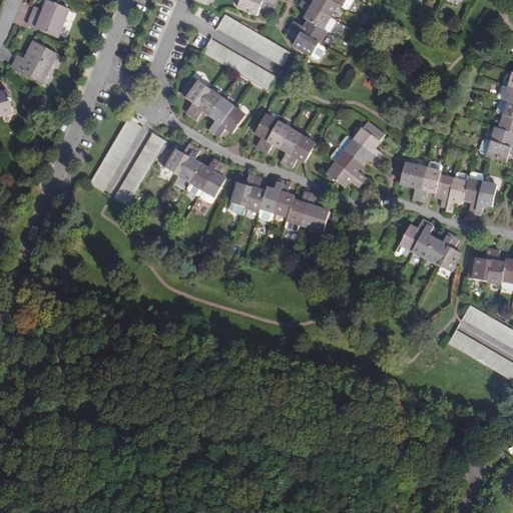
[(208,0),(206,6),(211,8),(214,0),(208,0)]
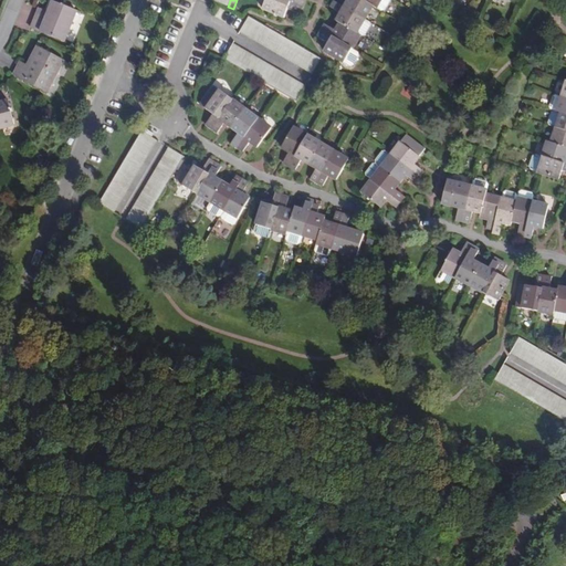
[(301,8),(282,0),(265,0),(263,9),(284,18),(287,9),(299,14),(301,8)]
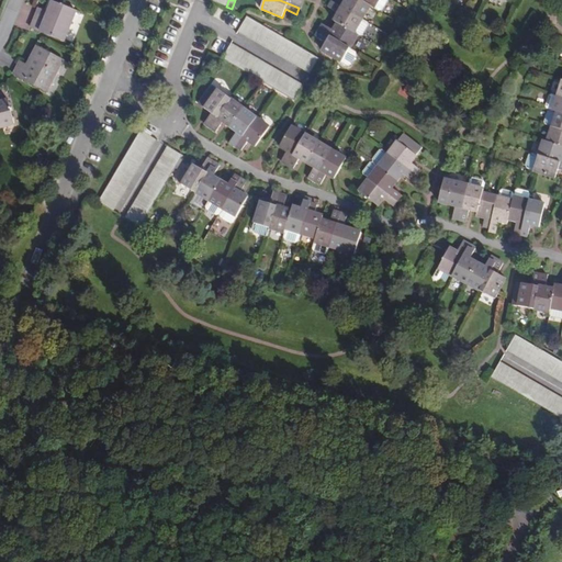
[(370,6),(360,0),(347,0),(346,1),(344,0),(336,0),(335,3),(362,20),(370,6)]
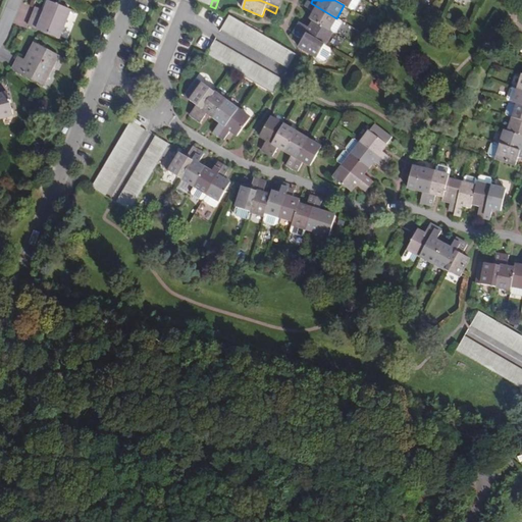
[(360,0),(352,0),(348,7),(353,10),(356,9),(360,0)]
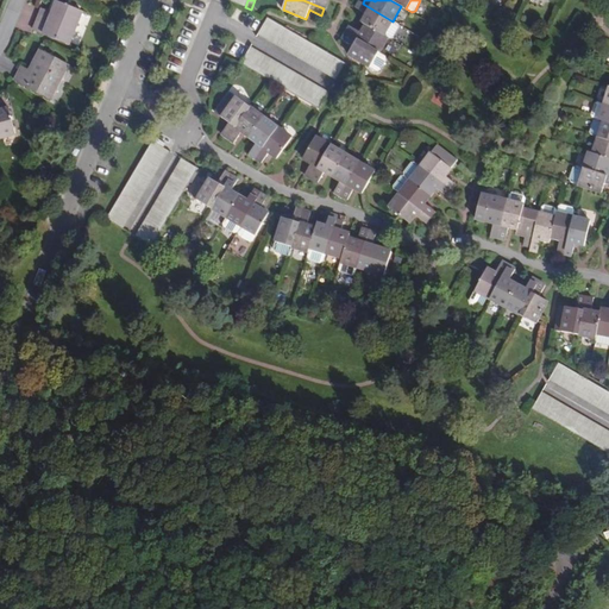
[(393,22),(363,4),(360,1),(356,8),(366,16),(363,23),(366,25),(384,36),(393,22)]
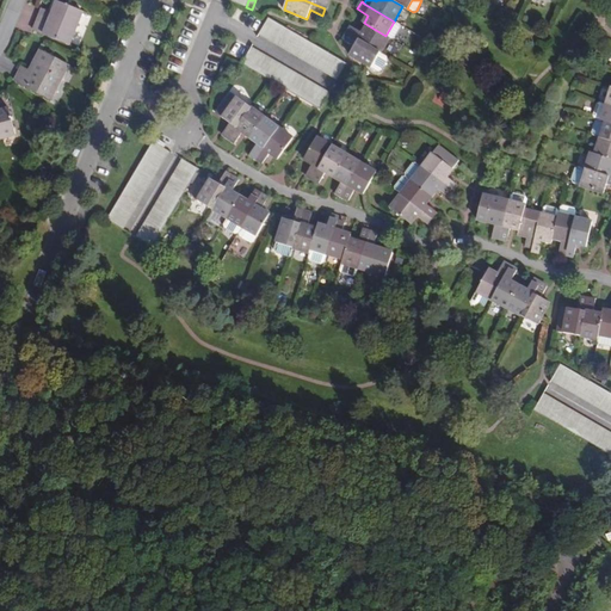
[(50,19),(41,16),(35,30),(71,44),(84,12),(57,2),(53,13),(50,19)]
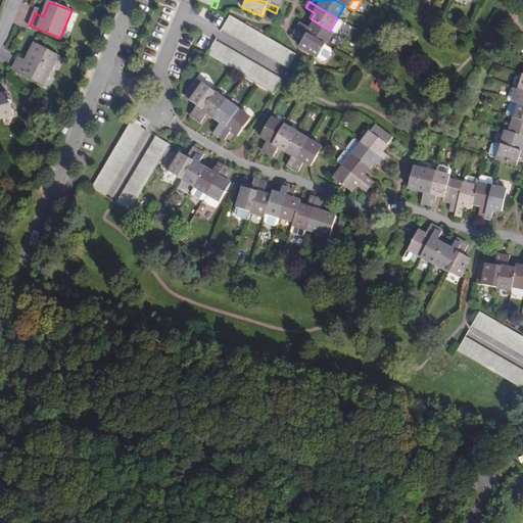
[(37,8),(35,13),(43,16),(45,11),(37,8)]
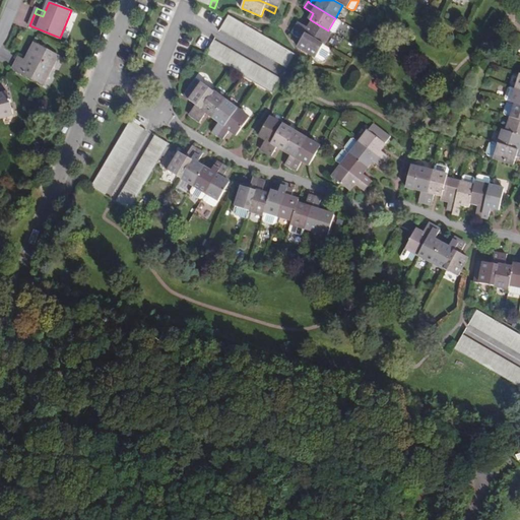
[(220,29),(287,68),(296,55),(229,15),(220,29)]
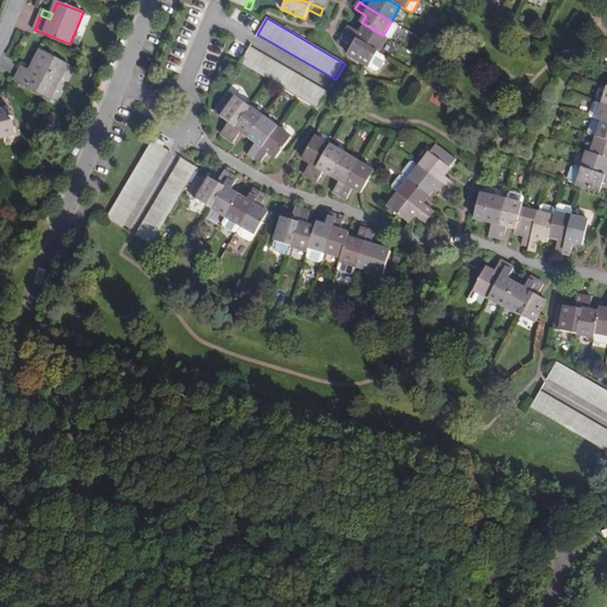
[(397,25),(391,21),(383,36),(387,38),(389,39),(393,37),(398,29),(397,25)]
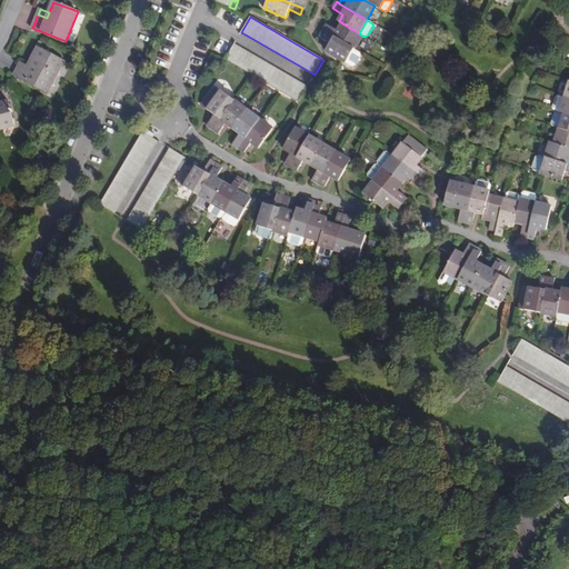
[(359,33),(342,23),(337,31),(327,26),(323,31),(353,50),(362,36),(359,33)]
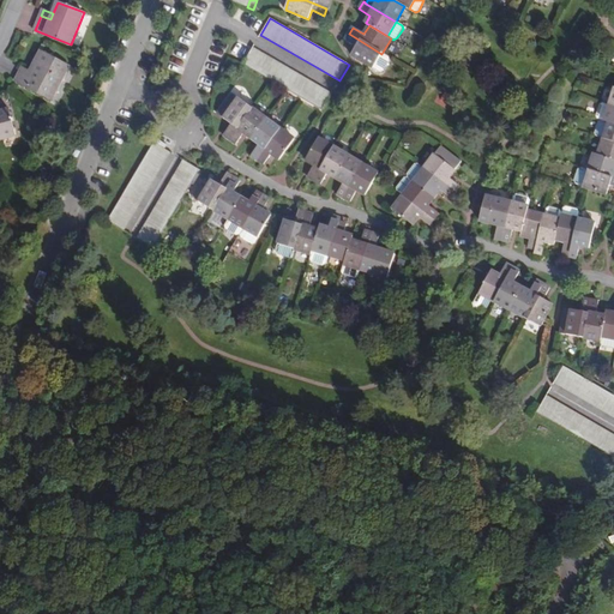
[(381,54),(349,34),(345,41),(356,47),(351,55),(373,68),(381,54)]
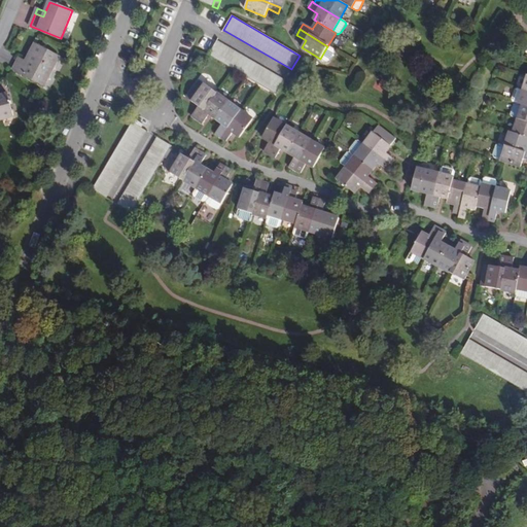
[(284,80),(217,41),(209,55),(276,95),(284,80)]
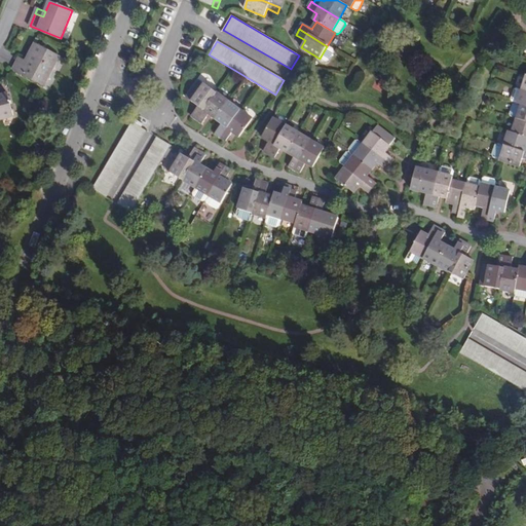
[(24,65),(17,62),(13,70),(43,85),(60,57),(35,43),(27,61),(24,65)]
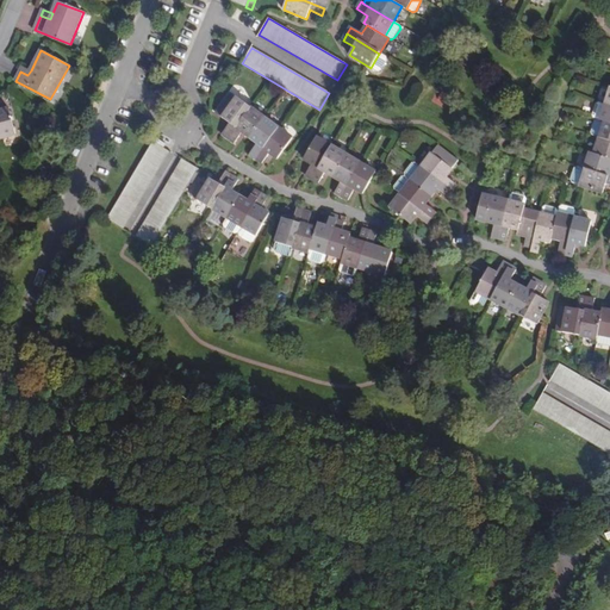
[(385,56),(379,54),(371,68),(377,72),(380,70),(386,61),(385,56)]
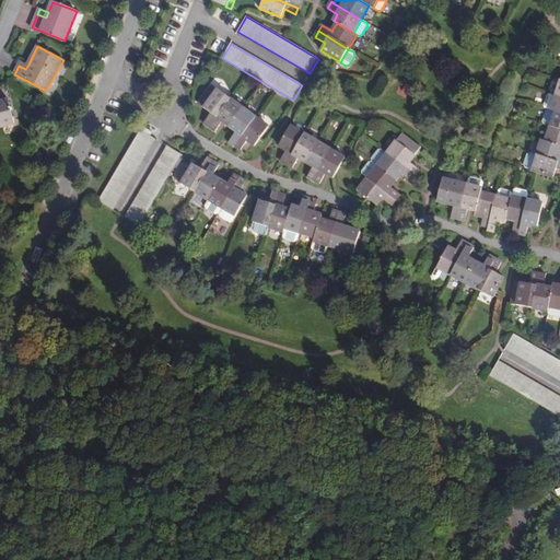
[(210,128),(231,100),(212,86),(206,95),(211,100),(203,108),(211,115),(203,124),(210,128)]
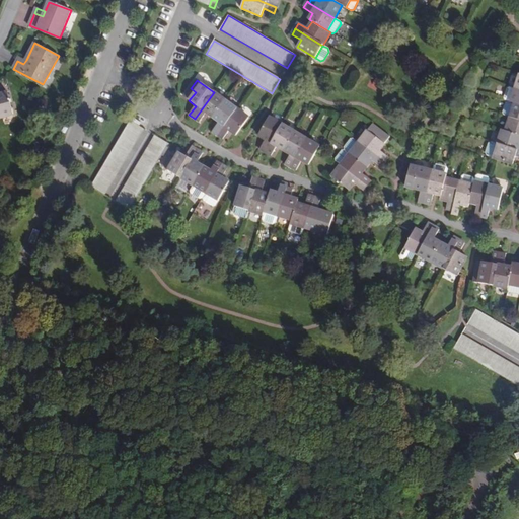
[(0,119),(14,116),(8,92),(0,93),(0,119)]
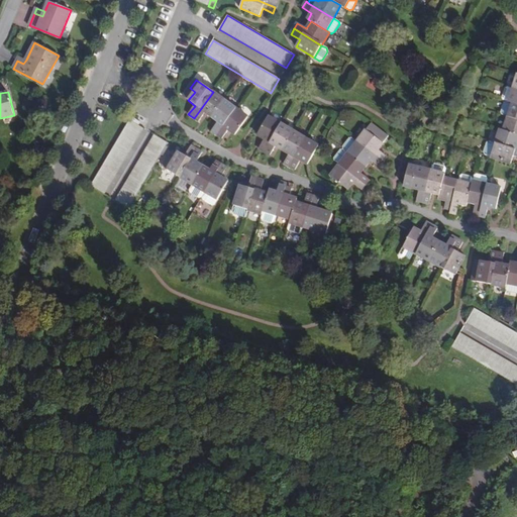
[(212,118),(224,100),(213,92),(194,118),(199,122),(205,113),(212,118)]
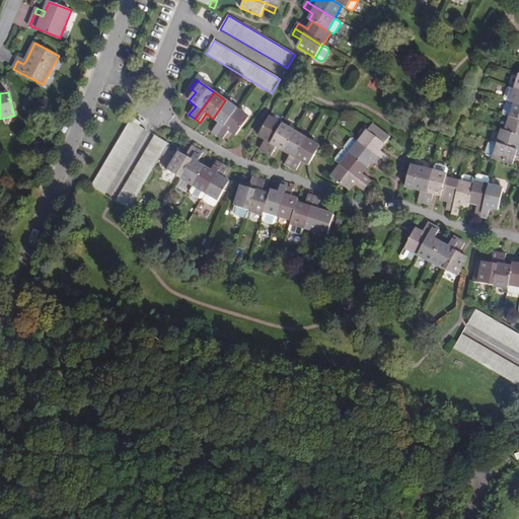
[(218,136),(237,109),(225,100),(213,119),(219,123),(213,132),(218,136)]
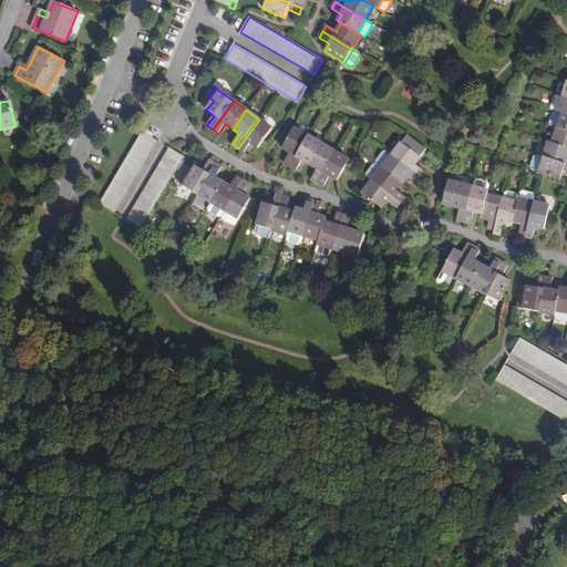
[(566,114),(558,112),(555,111),(554,112),(549,123),(550,125),(557,127),(566,131),(566,114)]
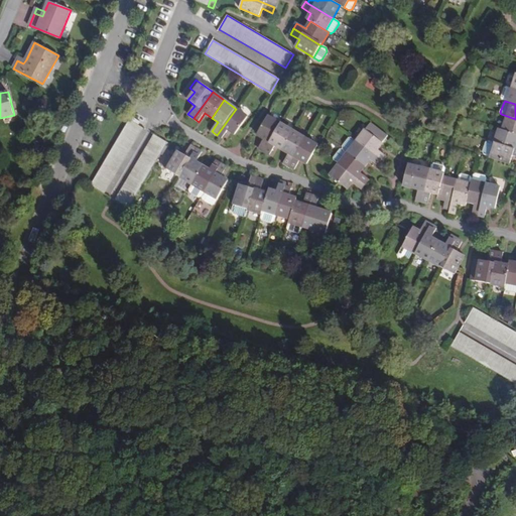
[(248,117),(236,109),(217,135),(222,138),(229,130),(235,135),(248,117)]
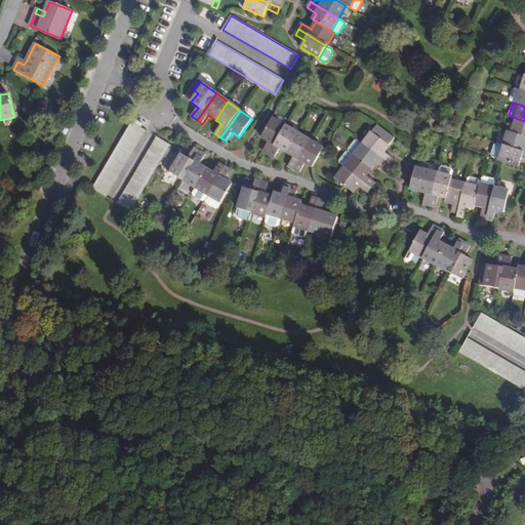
[(263,151),(269,155),(285,126),(273,118),(261,137),(269,142),(263,151)]
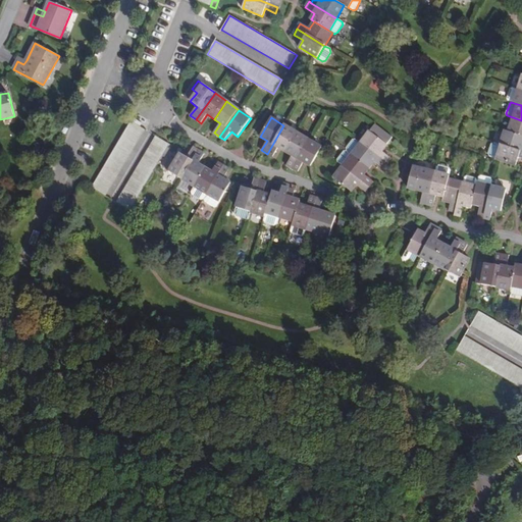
[(521,120),(513,117),(508,132),(521,136),(521,120)]
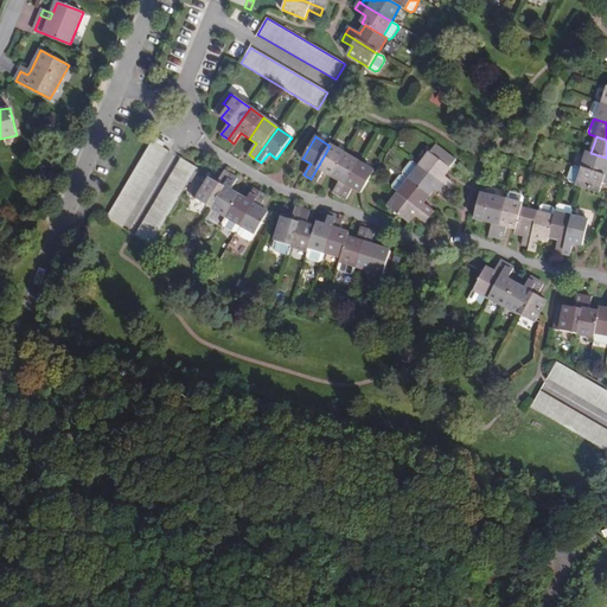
[(122,229),(168,152),(153,141),(106,219),(122,229)]
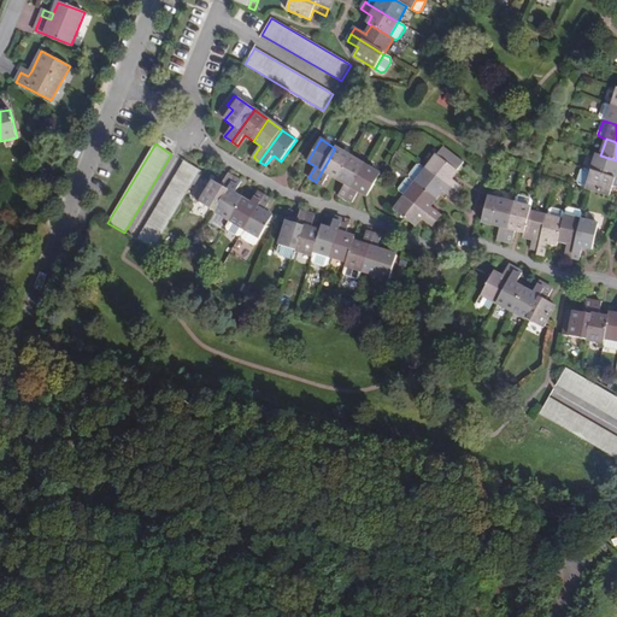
[(335,148),(316,182),(322,186),(329,175),(336,178),(350,157),(335,148)]
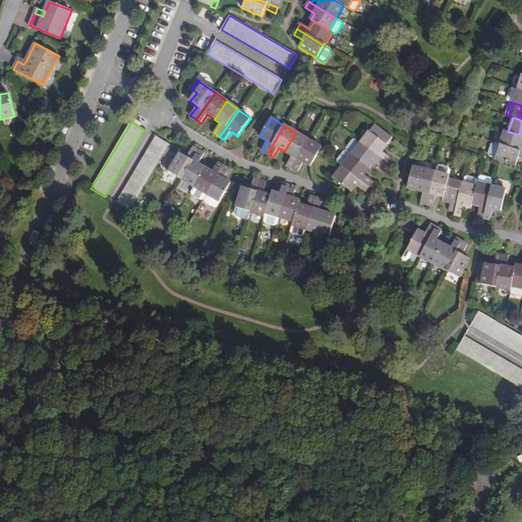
[(521,136),(508,132),(505,131),(501,144),(521,151),(521,136)]
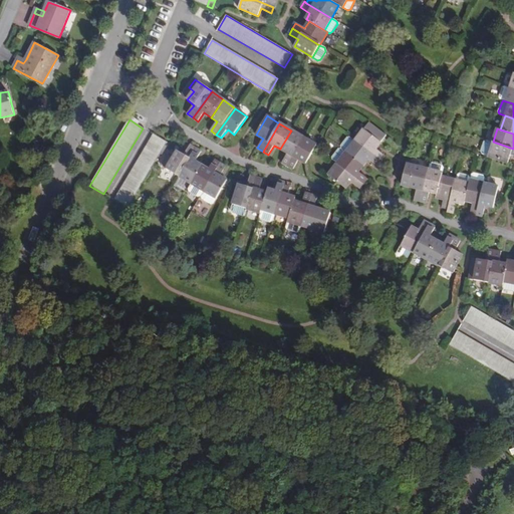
[(364,130),(355,141),(380,160),(384,156),(376,149),(380,143),(364,130)]
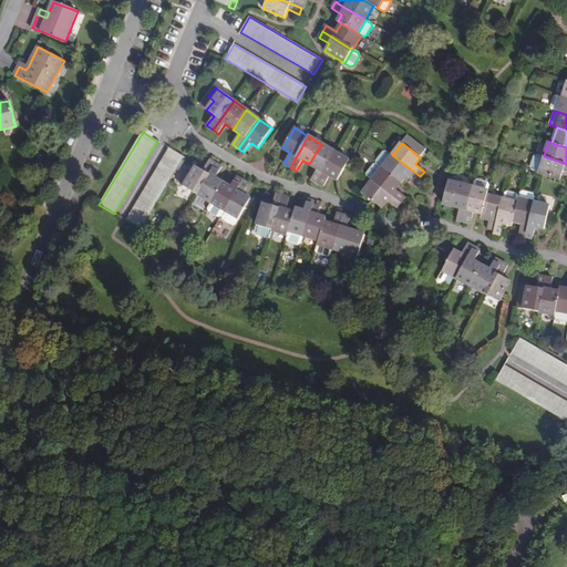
[(321,144),(309,164),(318,169),(311,179),(317,183),(336,152),(321,144)]
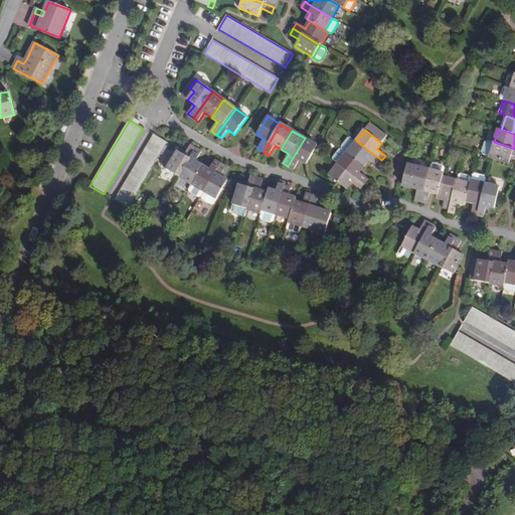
[(168,143),(154,135),(115,200),(129,208),(168,143)]
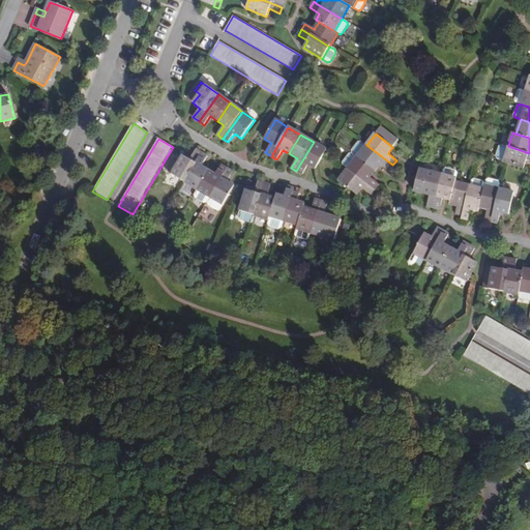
[(314,142),(296,171),(302,175),(308,165),(316,170),(326,150),(314,142)]
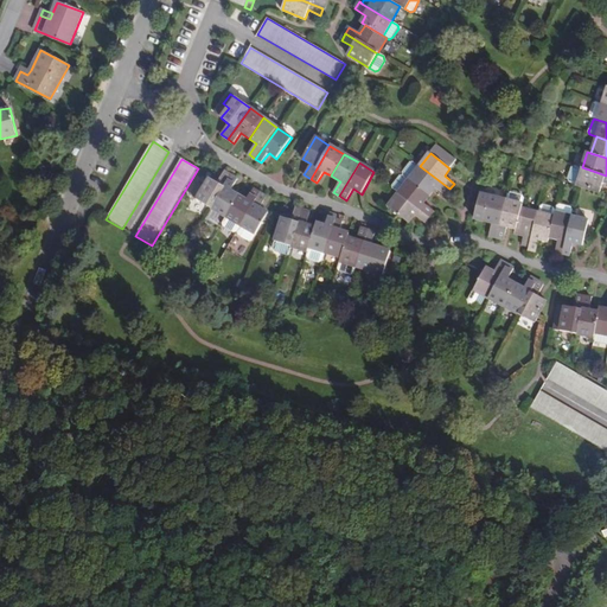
[(403,173),(403,177),(429,196),(434,189),(445,197),(449,189),(420,166),(414,163),(410,163),(403,173)]
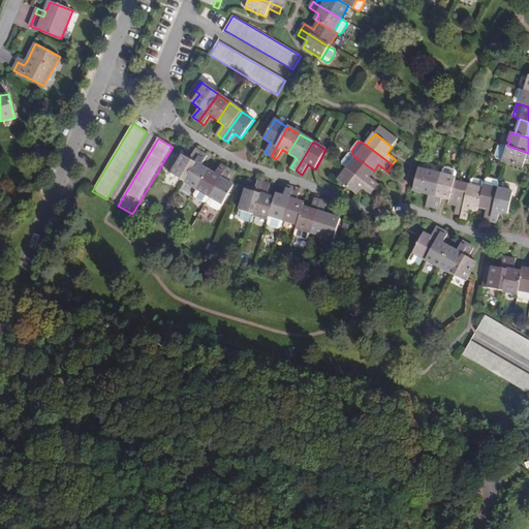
[(528,153),(507,146),(501,145),(498,146),(495,156),(496,158),(523,167),(525,160),(528,160),(528,153)]
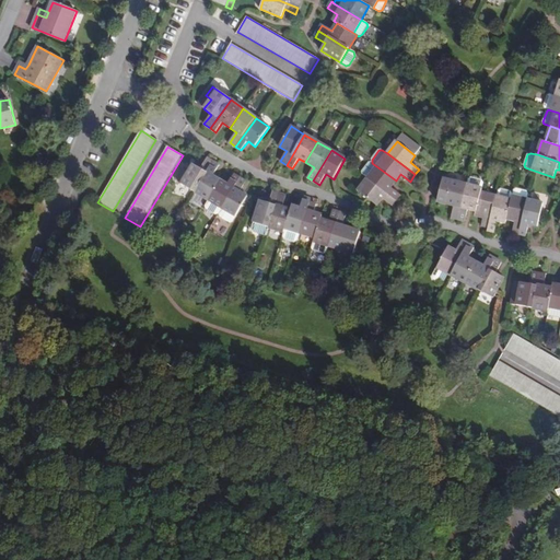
[(175,181),(195,193),(212,163),(207,160),(200,170),(194,165),(188,173),(183,170),(175,181)]
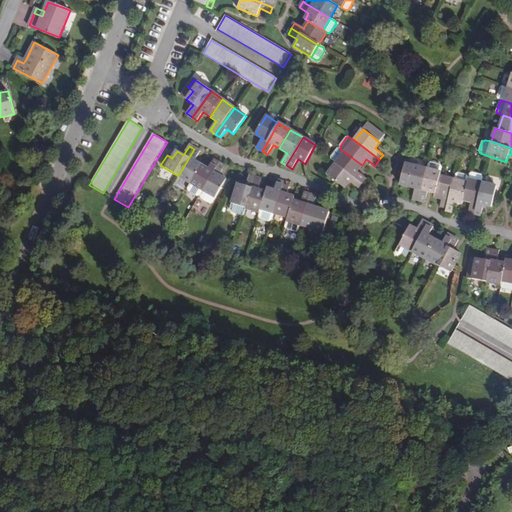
[(194,149),(178,176),(191,184),(202,165),(194,161),(200,152),(194,149)]
